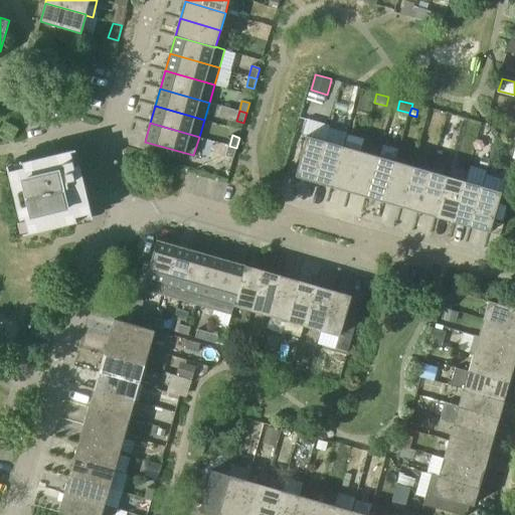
[(296,177),(298,177),(315,181),(326,142),(308,137),(296,177)]
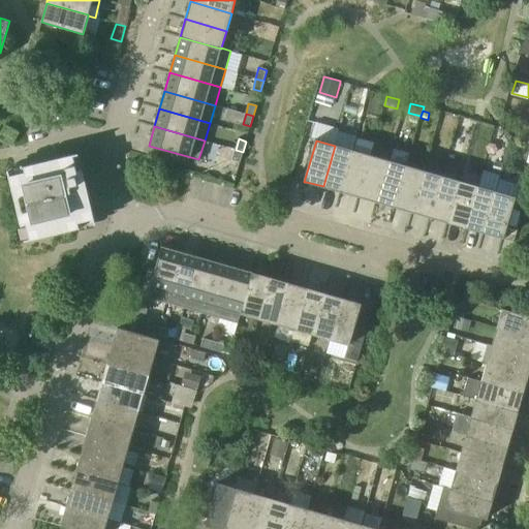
[(341,191),(352,151),(335,146),(323,186),(341,191)]
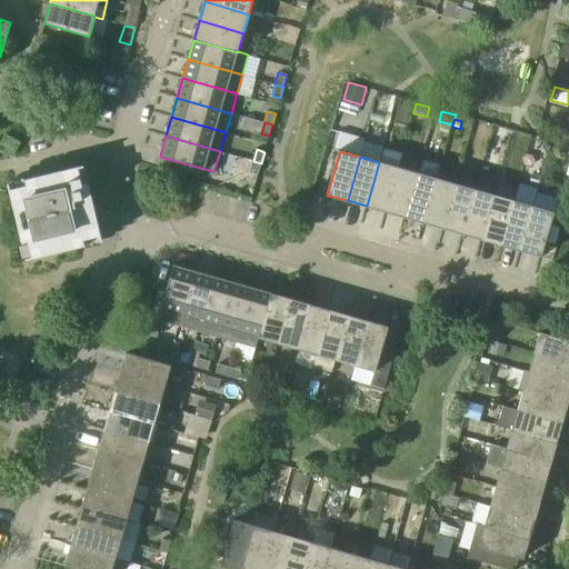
[(258,175),(261,163),(253,161),(250,172),(258,175)]
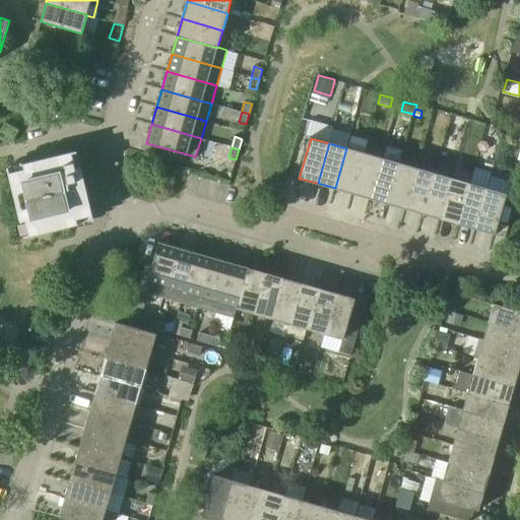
[(352,193),(365,153),(346,148),(335,188),(352,193)]
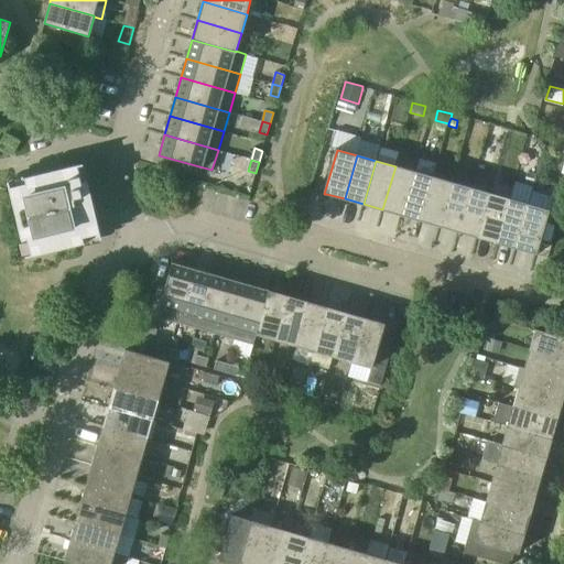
[(99,234),(99,236),(100,236),(88,181),(82,182),(78,166),(79,166),(79,164),(24,179),(26,184),(10,187),(10,186),(9,186),(9,187),(22,240),(22,241),(28,239),(32,256),(30,256),(30,257),(85,243),(84,238),(99,234)]
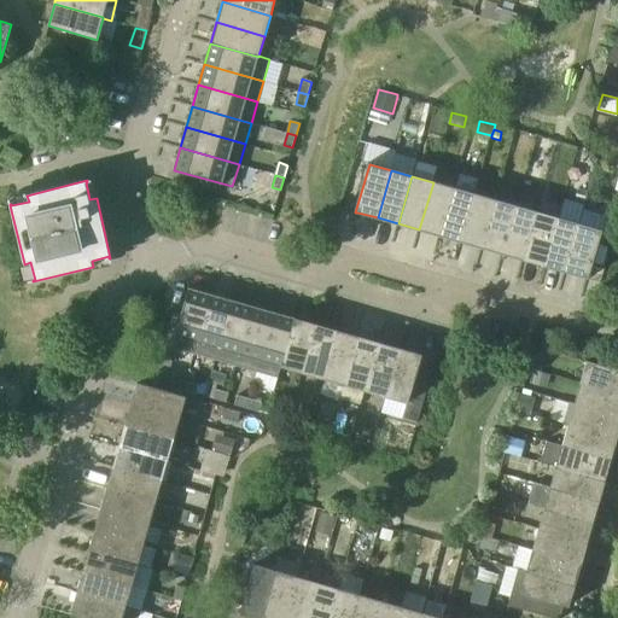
[(441,235),(454,188),(433,182),(419,229),(441,235)]
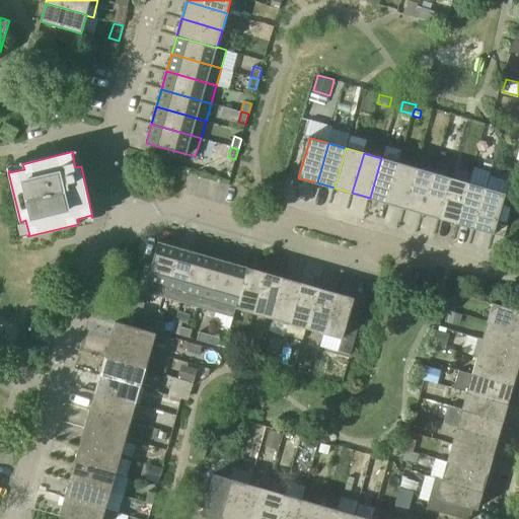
[(387,203),(398,163),(381,158),(370,198),(387,203)]
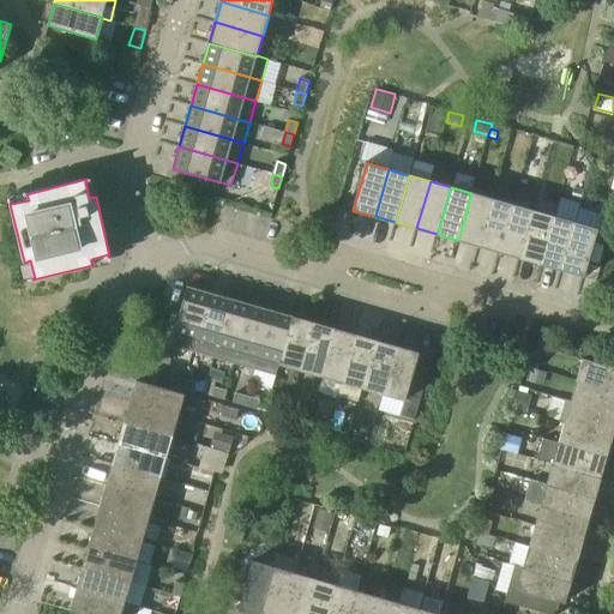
[(479,246),(493,198),(471,193),(458,240),(479,246)]
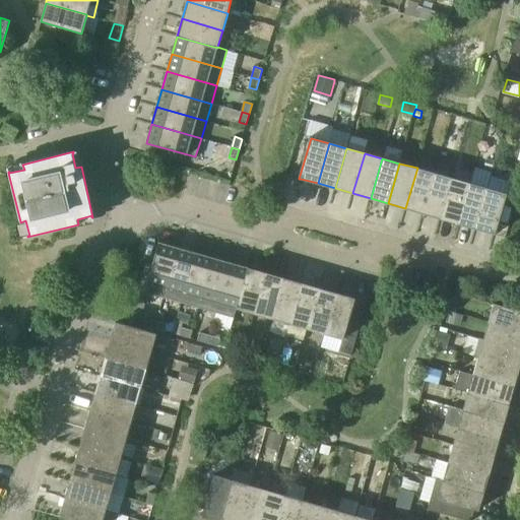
[(423,213),(435,173),(417,168),(405,208),(423,213)]
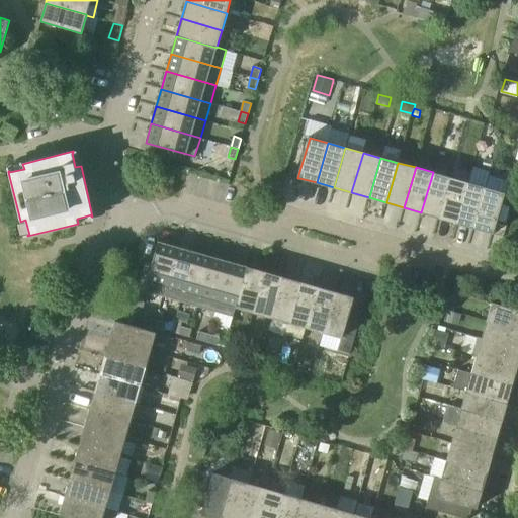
[(450,177),(433,172),(421,212),(439,218),(450,177)]
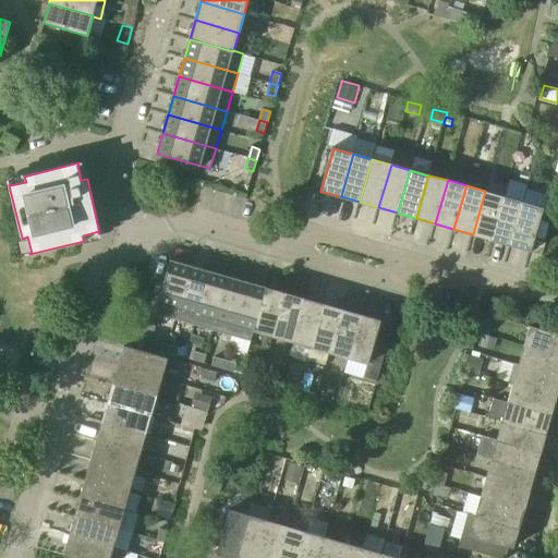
[(492,240),(505,196),(485,191),(473,234),(492,240)]
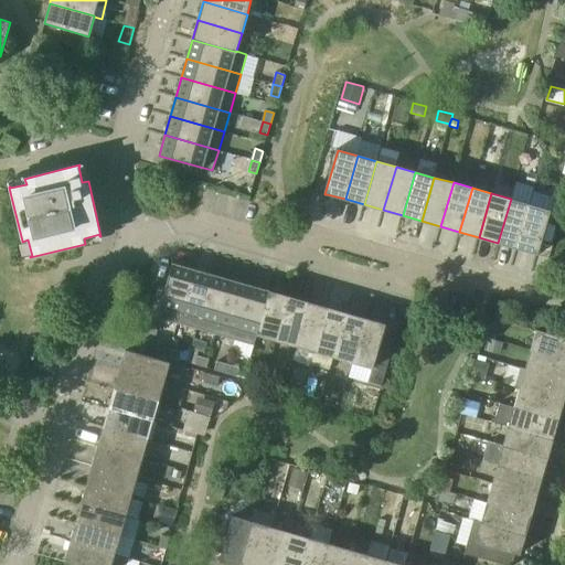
[(516,248),(530,204),(511,199),(498,243),(516,248)]
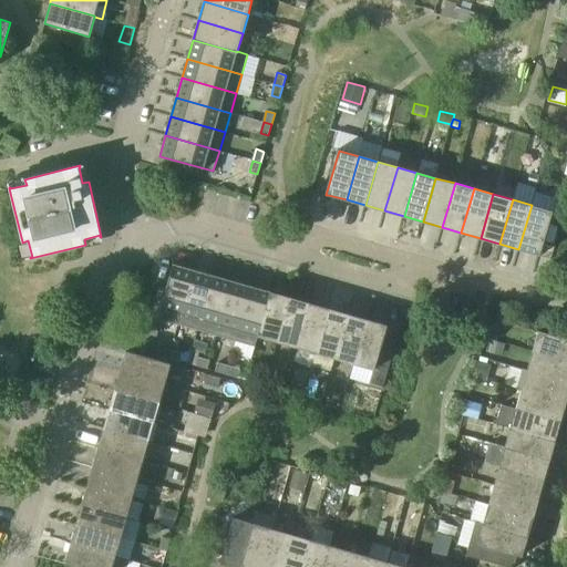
[(518,249),(537,255),(539,256),(552,212),(532,205),(518,249)]
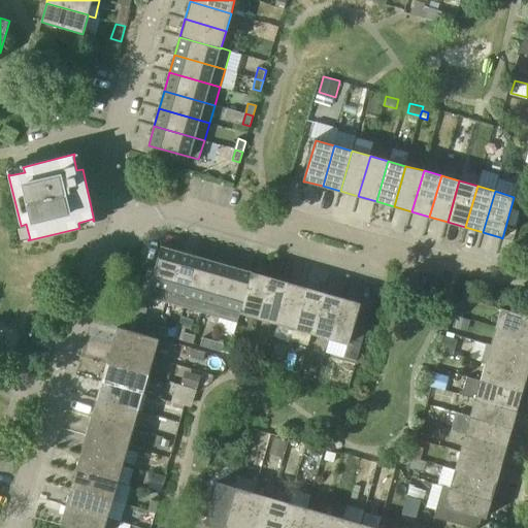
[(180,252),(161,245),(146,297),(166,302),(180,252)]
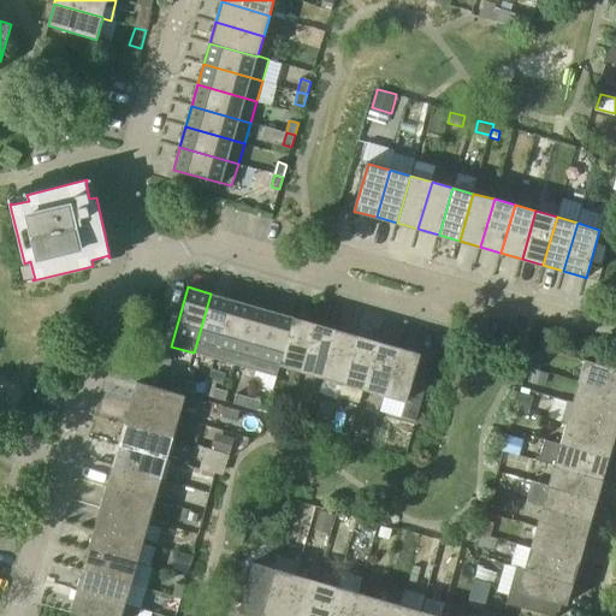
[(214,359),(231,300),(211,294),(194,353),(214,359)]
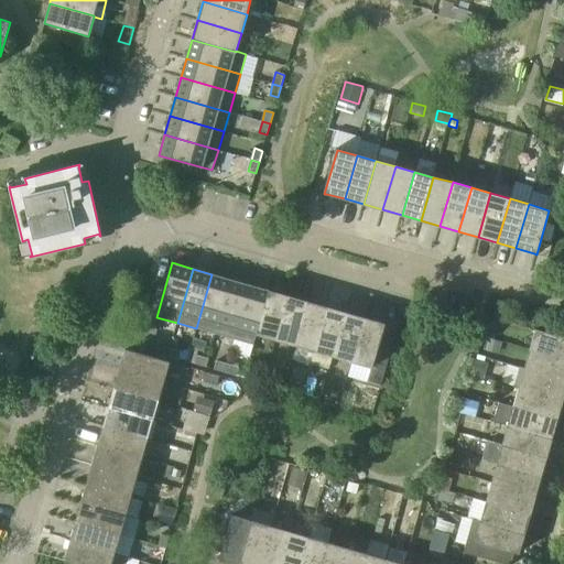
[(216,334),(231,280),(212,274),(196,328),(216,334)]
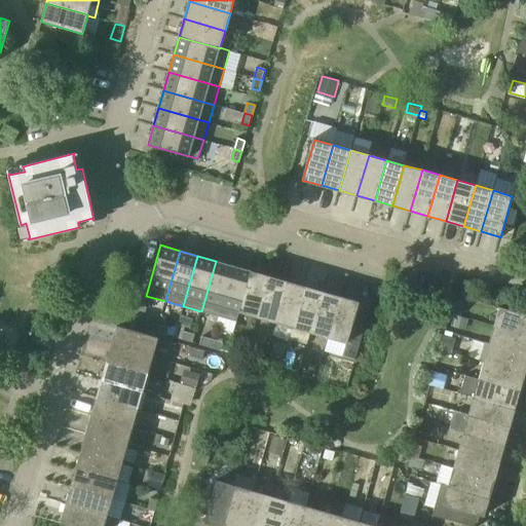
[(219,316),(233,266),(216,261),(201,311),(219,316)]
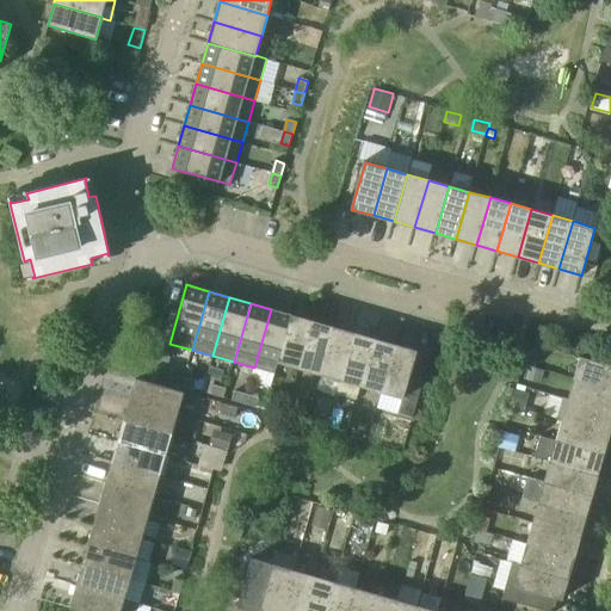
[(278,363),(291,315),(271,309),(254,368),(276,374),(278,363)]
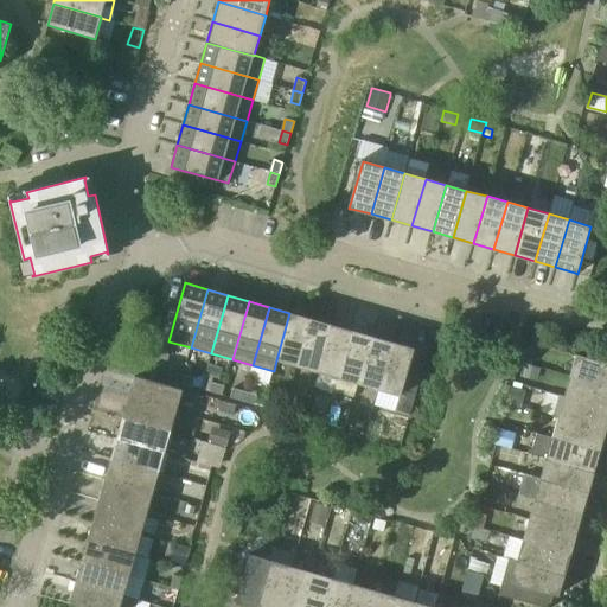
[(296,366),(311,319),(289,313),(276,360),(296,366)]
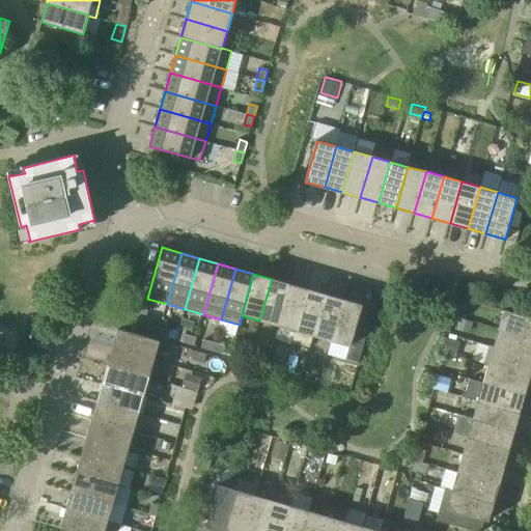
[(278,326),(289,284),(272,279),(259,320),(278,326)]
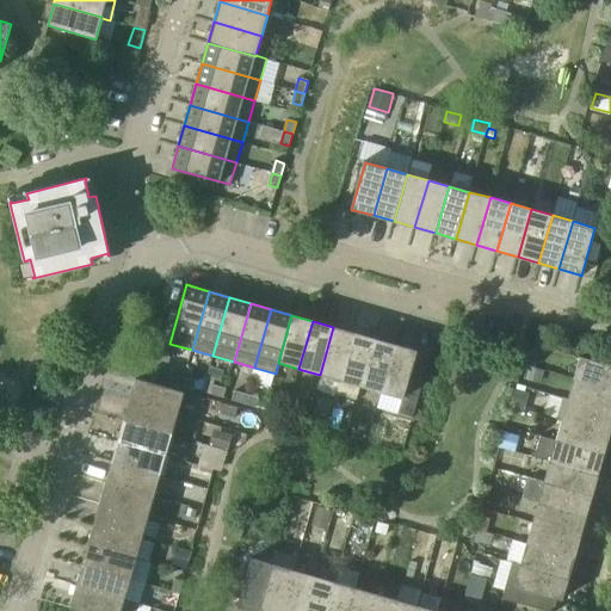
[(339,381),(353,333),(333,327),(320,375),(339,381)]
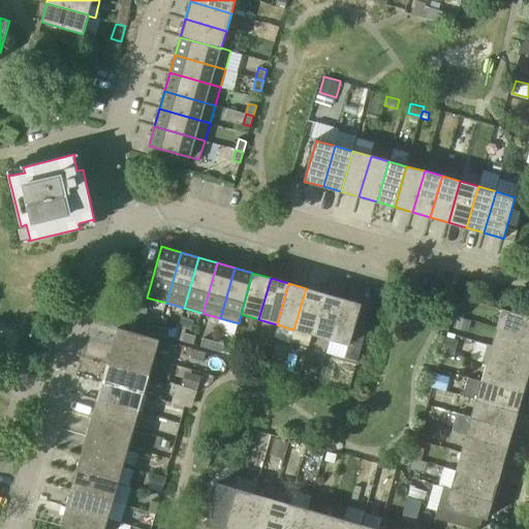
[(312,335),(323,293),(306,288),(293,330),(312,335)]
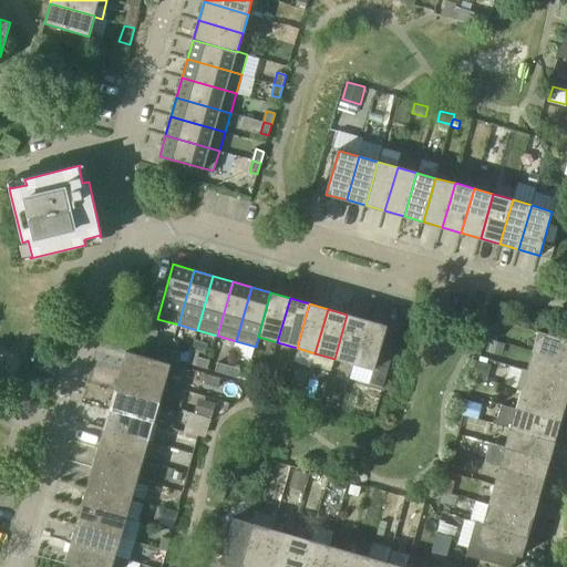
[(353,364),(367,320),(347,315),(334,359),(353,364)]
